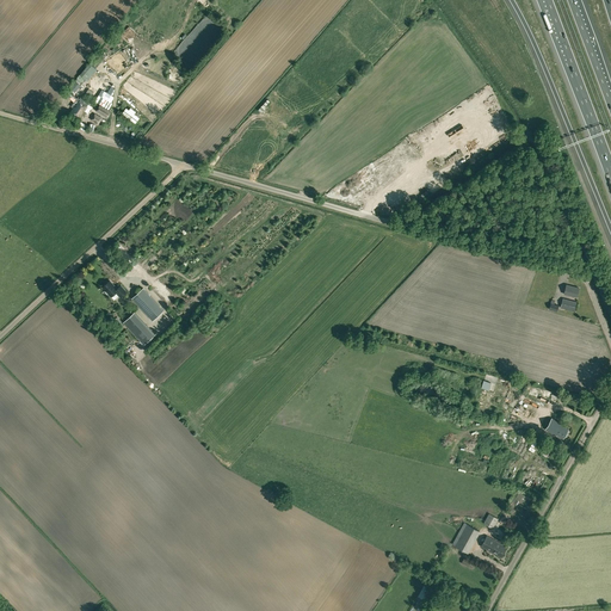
[(96,67),(102,60),(98,56),(81,74),(88,80),(98,69),(96,67)]
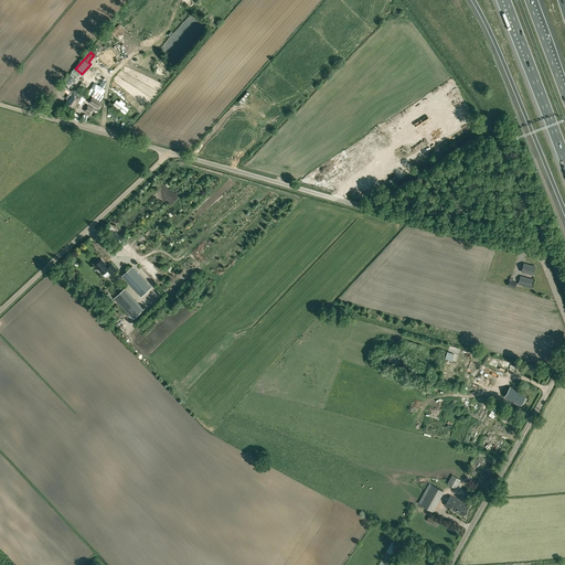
[(102,82),(96,92),(99,94),(105,84),(102,82)]
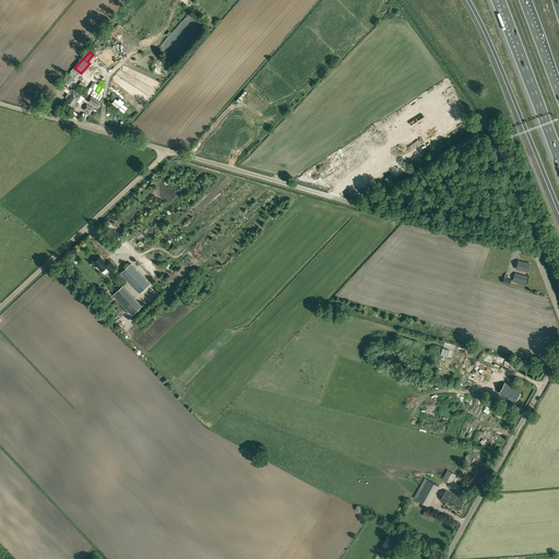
[(72,88),(70,91),(66,97),(68,98),(66,102),(74,107),(75,104),(79,106),(80,104),(78,102),(80,97),(82,94),(74,88),(73,90),(72,88)]
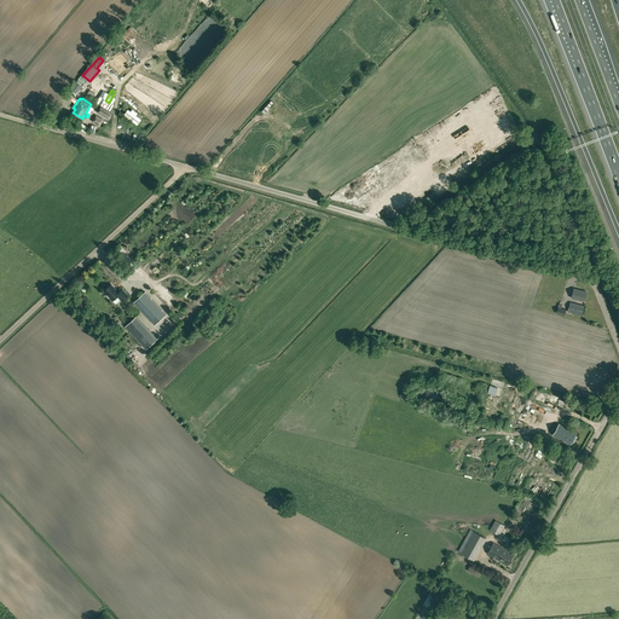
[(102,106),(98,113),(109,120),(114,114),(102,106)]
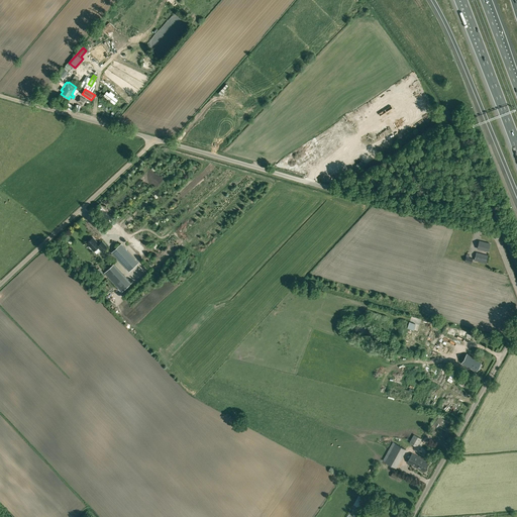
[(80,96),(79,97),(78,100),(77,101),(84,105),(85,103),(86,103),(87,102),(86,101),(87,100),(80,96)]
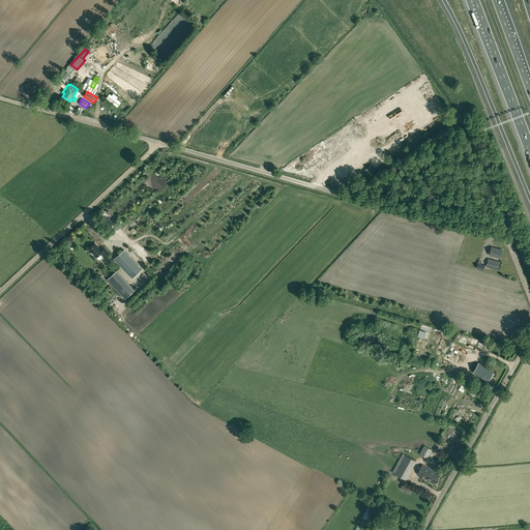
[(105,258),(110,253),(105,247),(101,251),(95,243),(89,249),(91,252),(90,253),(93,256),(94,255),(99,260),(104,257),(105,258)]
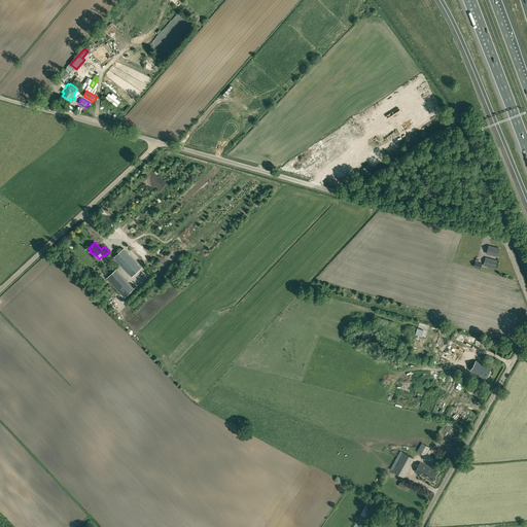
[(499,248),(489,245),(487,253),(497,256),(499,248)]
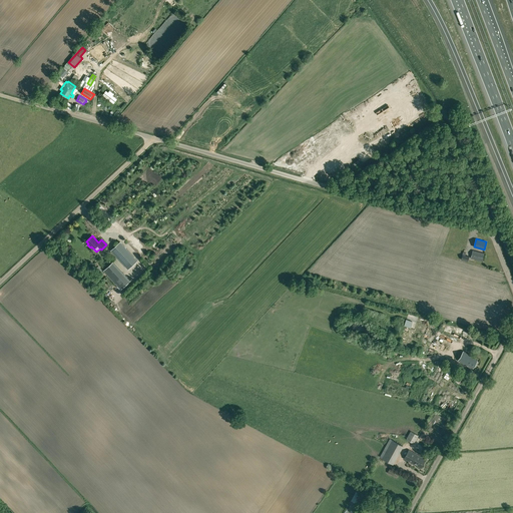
[(111,250),(128,269),(137,261),(120,241),(111,250)]
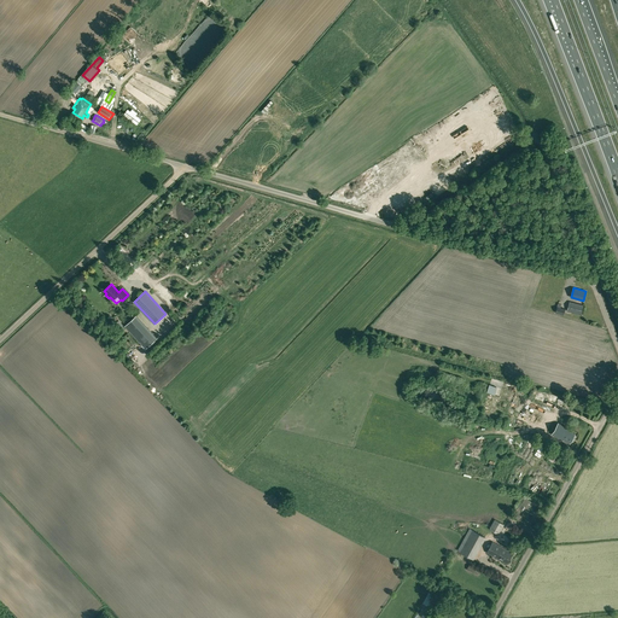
[(581,315),(583,305),(570,302),(566,312),(581,315)]
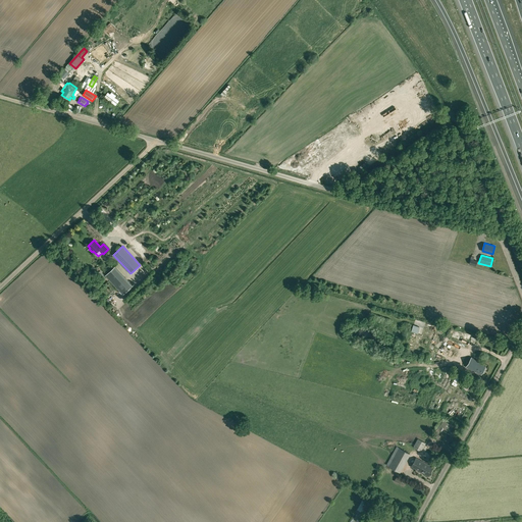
[(115,267),(106,275),(123,295),(133,285),(115,267)]
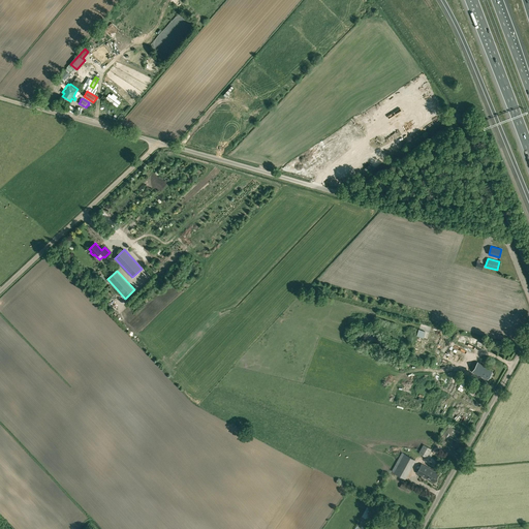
[(488,379),(492,371),(487,368),(488,367),(478,362),(472,371),(481,377),(483,376),(488,379)]
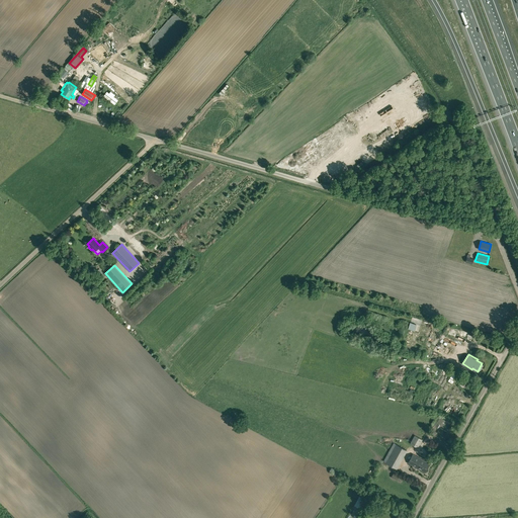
[(459,385),(463,387),(464,385),(467,380),(463,378),(459,385)]
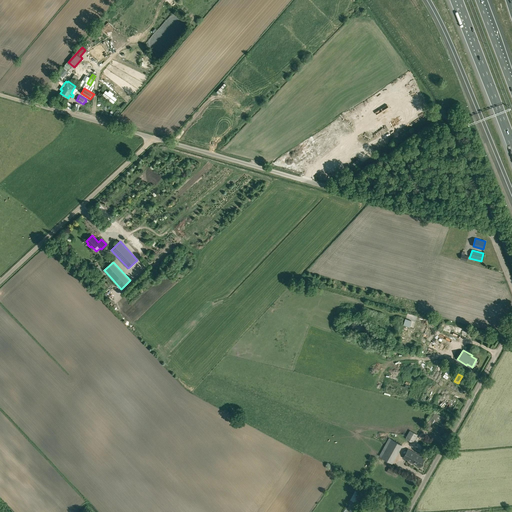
[(413,443),(417,435),(410,430),(405,438),(413,443)]
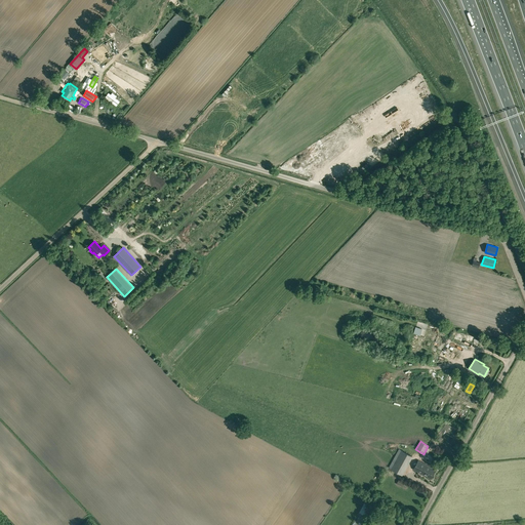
[(389,468),(402,475),(412,456),(399,448),(389,468)]
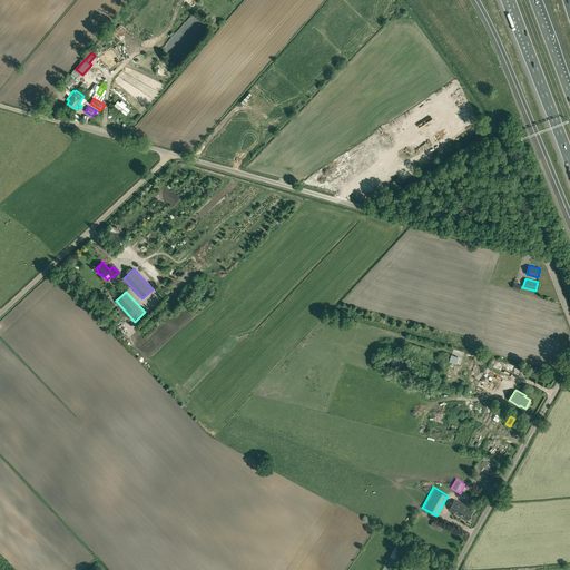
[(454,500),(449,510),(468,520),(473,510),(454,500)]
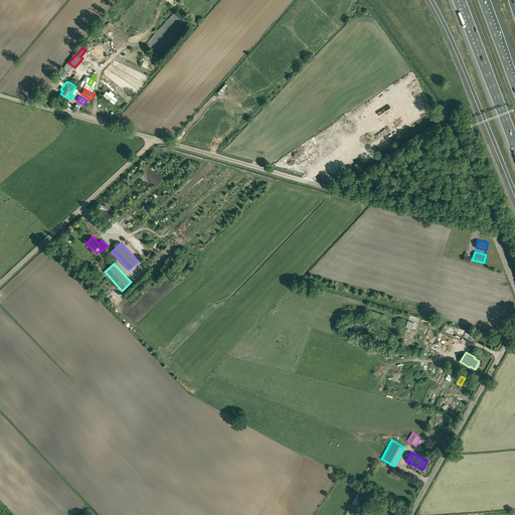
[(395,478),(397,473),(391,470),(388,475),(395,478)]
